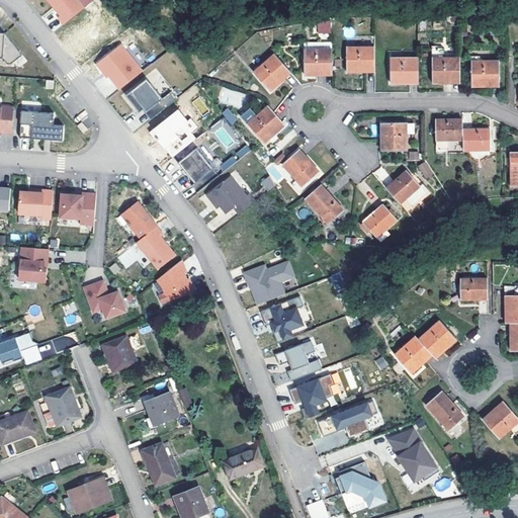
[(76,0),(47,0),(60,16),(63,20),(61,21),(66,28),(86,12),(76,0)]
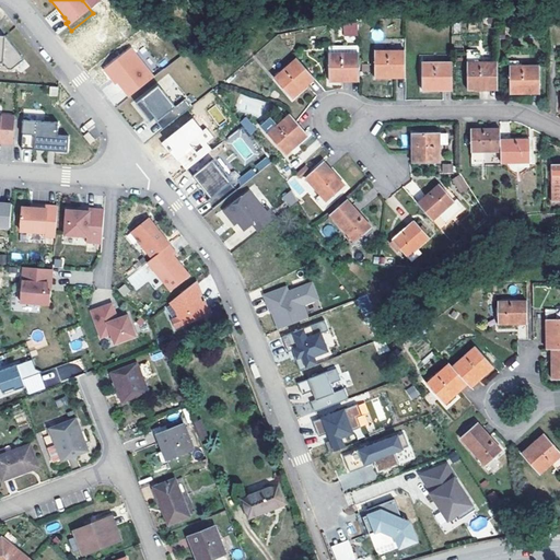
[(343,36),(358,36),(358,23),(343,23),(343,36)]
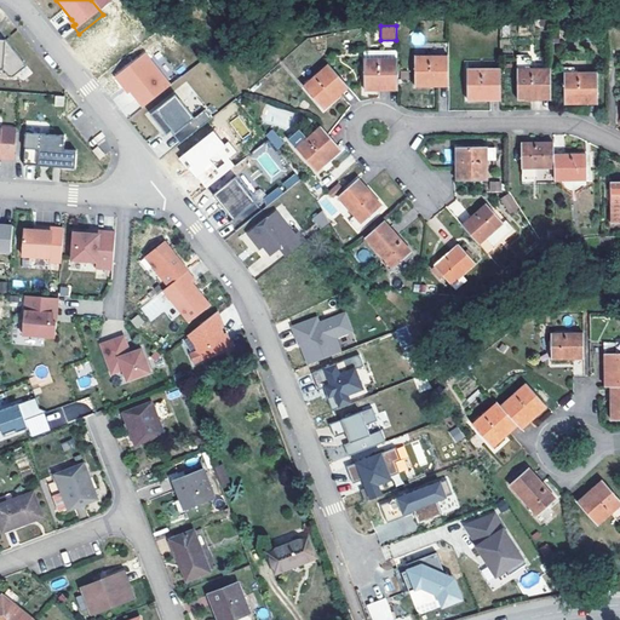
[(0,73),(5,74),(11,81),(16,81),(29,70),(9,45),(1,44),(0,42),(0,73)]
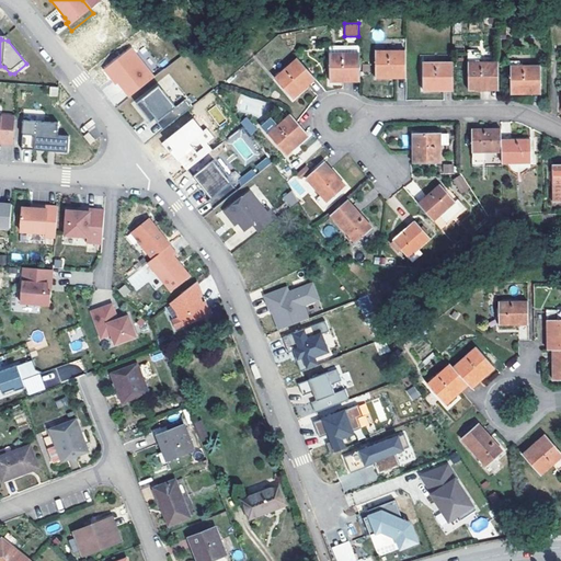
[(407,78),(407,50),(377,50),(376,78),(407,78)]
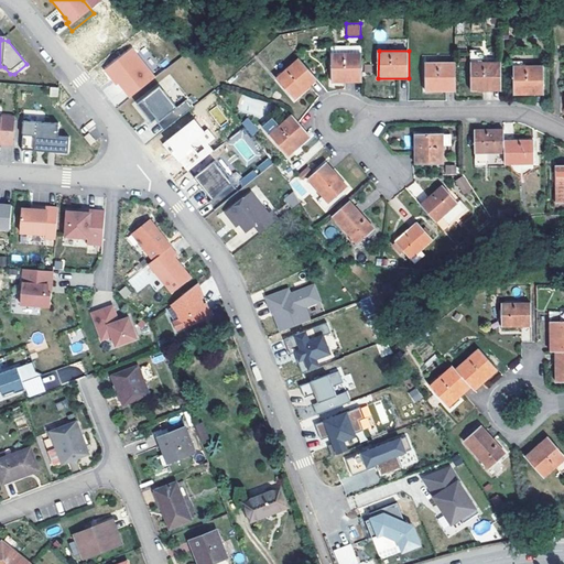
[(501,90),(501,62),(484,62),(484,52),(470,52),(472,91),(501,90)]
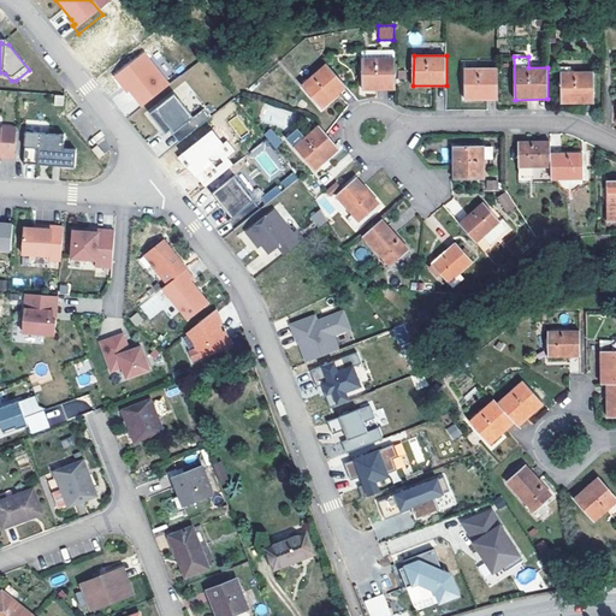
[(134,96),(146,112),(173,90),(147,58),(118,82),(126,92),(129,90),(131,93),(134,96)]
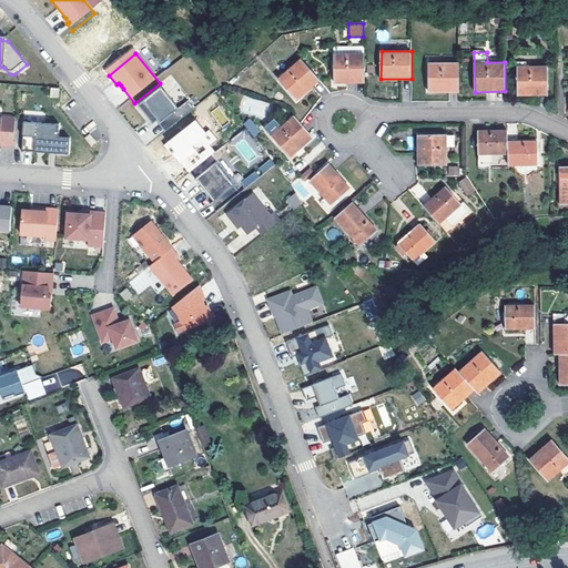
[(365,83),(365,53),(334,53),(335,83),(365,83)]
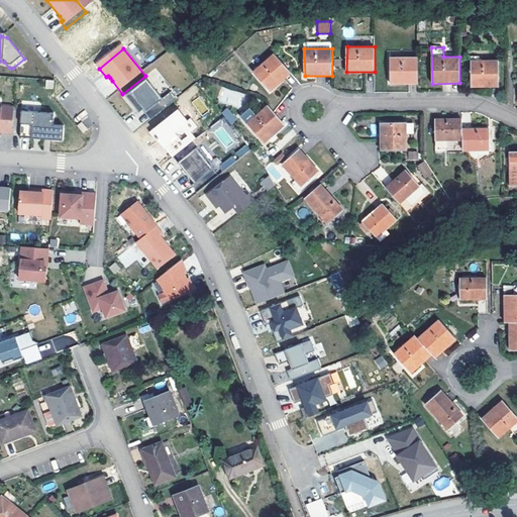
[(292,74),(275,54),(253,72),(271,92),(292,74)]
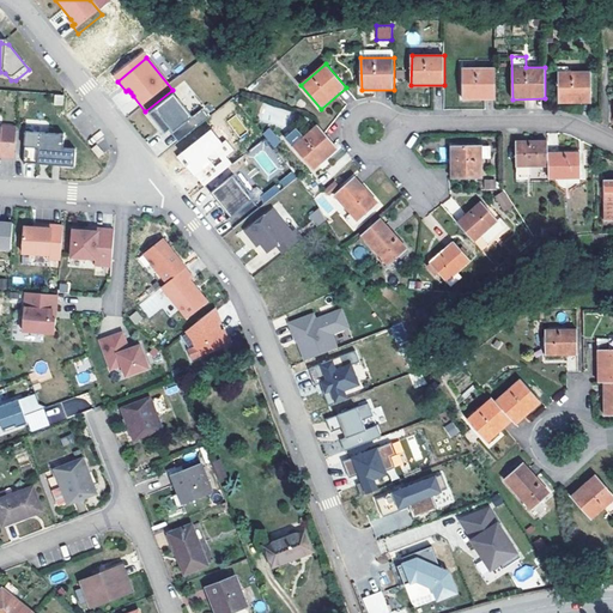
[(496,99),(496,67),(463,67),(463,99),(496,99)]
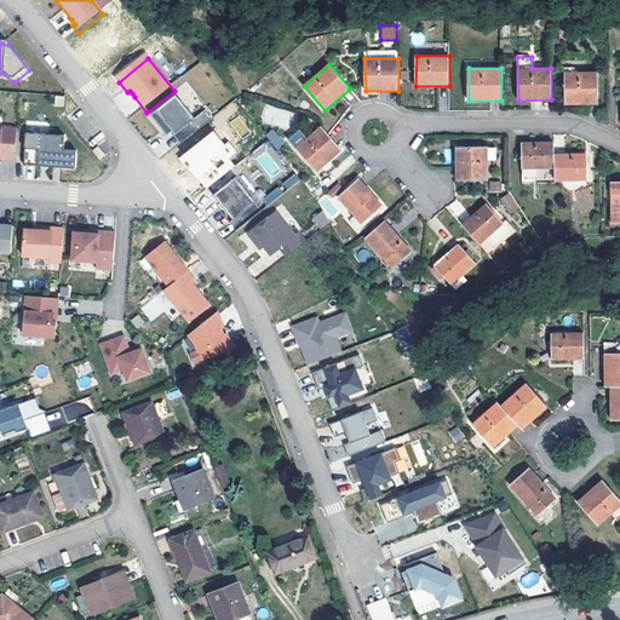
[(598,104),(598,73),(566,73),(566,104),(598,104)]
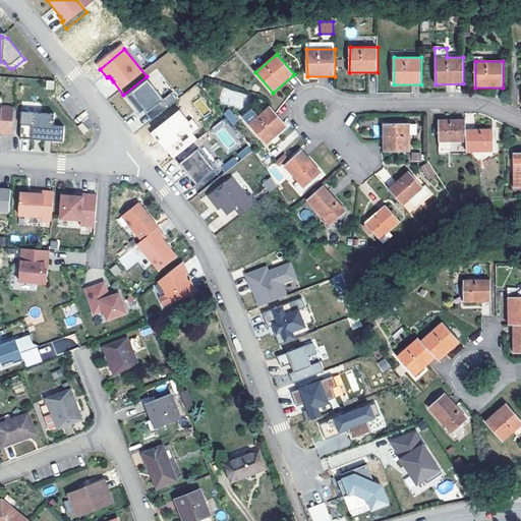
[(128,101),(142,119),(146,116),(150,113),(151,114),(151,115),(150,116),(156,124),(180,105),(174,97),(166,104),(150,84),(128,101)]
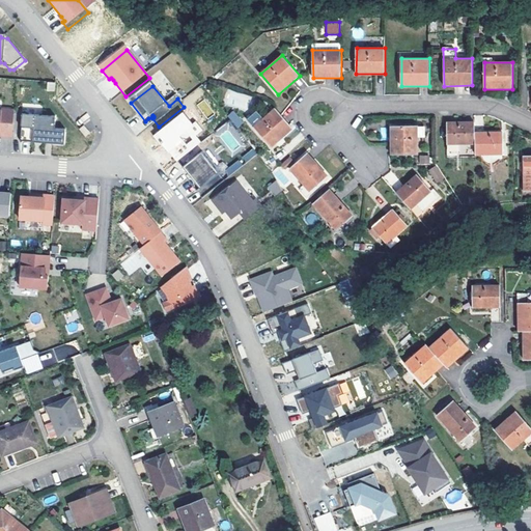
[(248,111),(252,98),(227,89),(223,104),(248,111)]
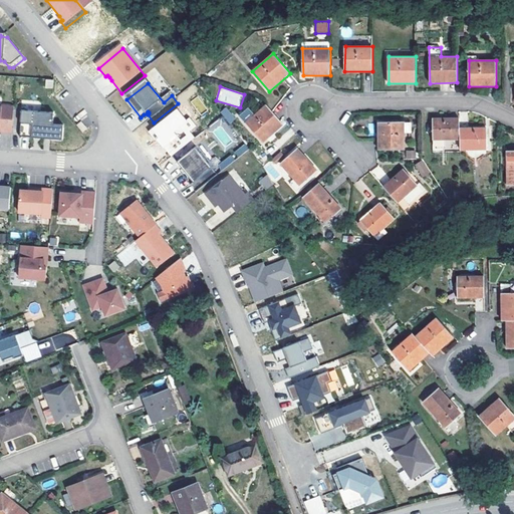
[(191,100),(200,114),(207,109),(198,96),(191,100)]
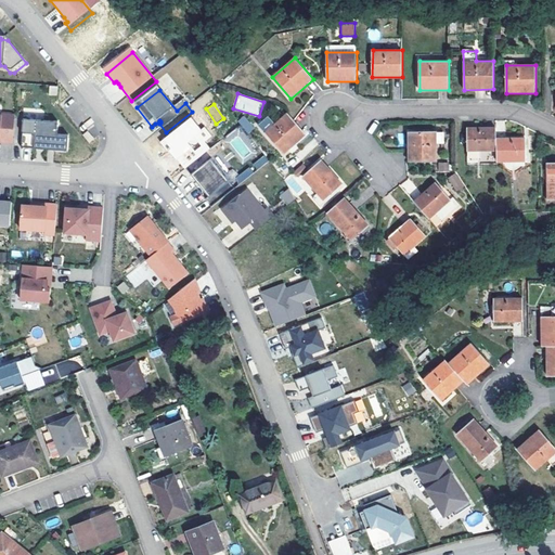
[(306,133),(288,114),(275,125),(269,116),(258,125),(284,154),(306,133)]
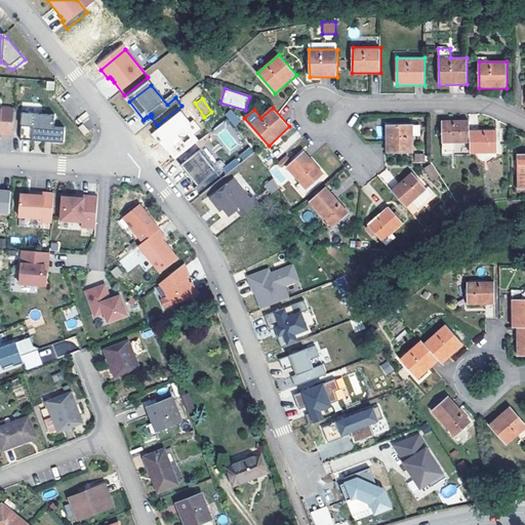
[(194,134),(198,130),(183,110),(152,132),(173,160),(199,140),(194,134)]
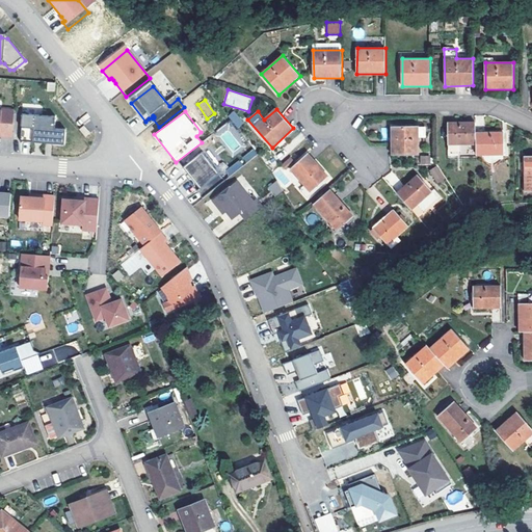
[(234,111),(228,116),(238,128),(244,123),(234,111)]
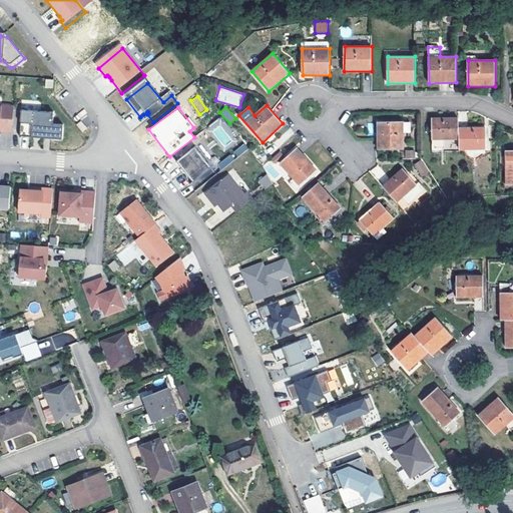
[(4,110),(0,109),(0,130),(2,131),(2,134),(2,135),(14,136),(16,110),(4,109),(4,110)]
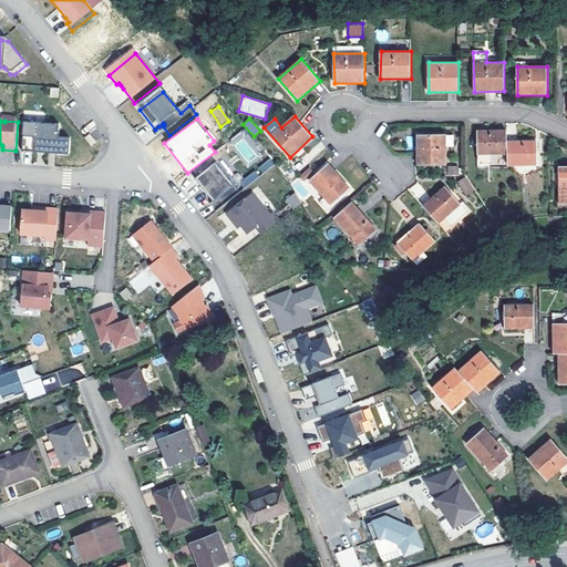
[(158,126),(167,137),(169,135),(163,126),(164,125),(164,124),(163,123),(158,126)]
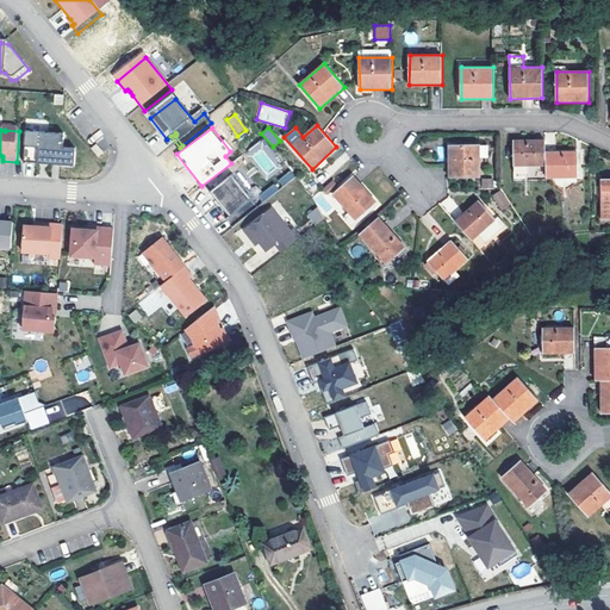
[(67,138),(27,135),(26,167),(41,168),(42,163),(44,163),(63,165),(63,169),(78,170),(79,153),(66,153),(67,138)]
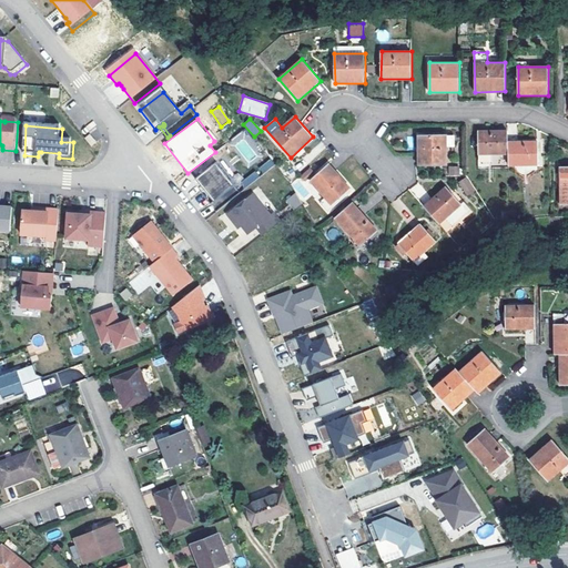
[(479,154),(509,154),(509,142),(508,131),(479,131),(479,154)]
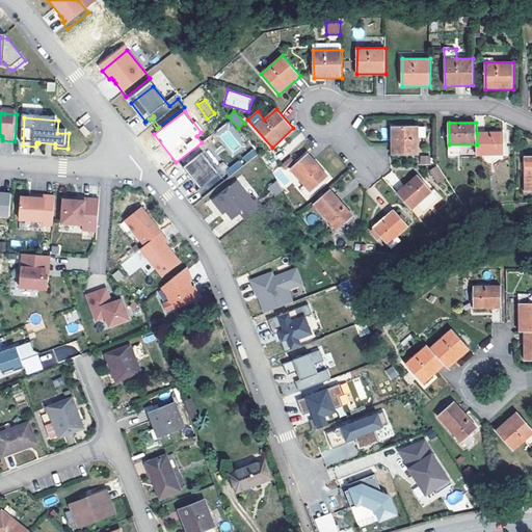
[(419,154),(418,126),(392,127),(393,155),(419,154)]
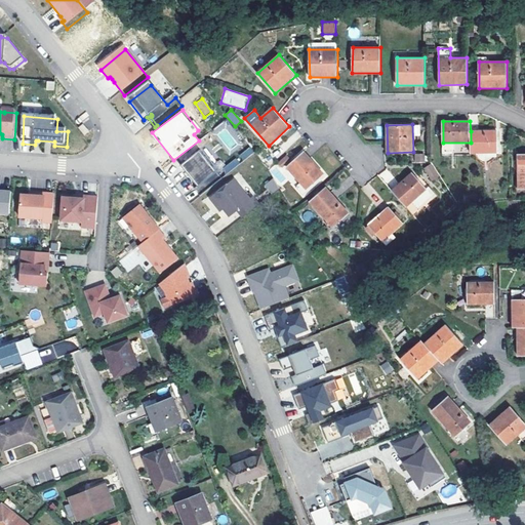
[(89,132),(83,125),(79,128),(85,135),(89,132)]
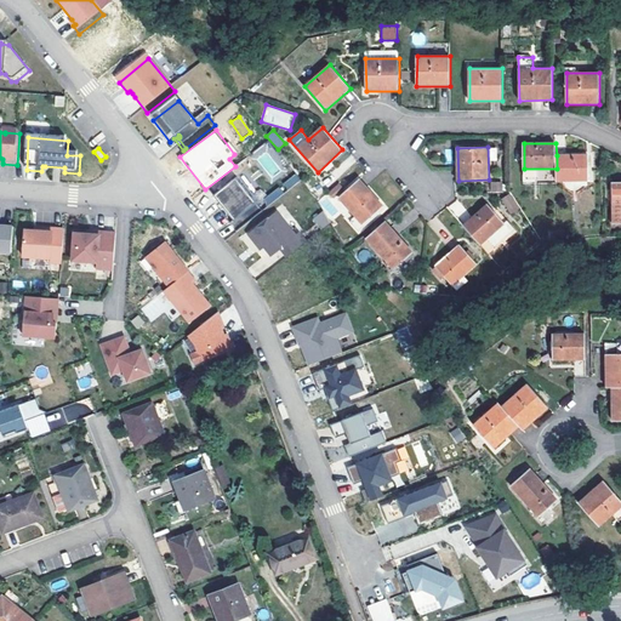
[(588,154),(557,155),(557,169),(557,181),(590,181),(588,154)]
